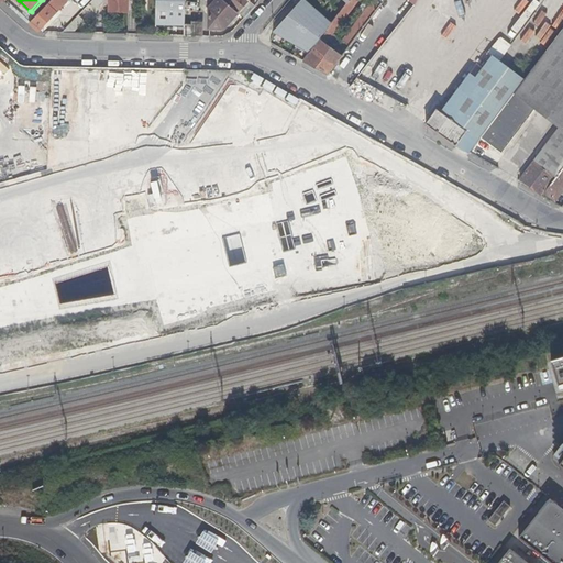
[(62,0),(50,0),(30,22),(39,31),(56,12),(53,10),(62,0)]
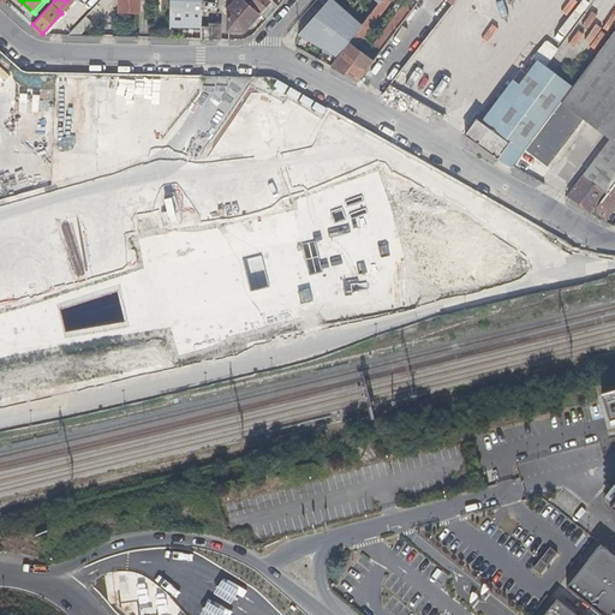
[(141,13),(139,0),(120,0),(120,13),(129,13),(141,13)]
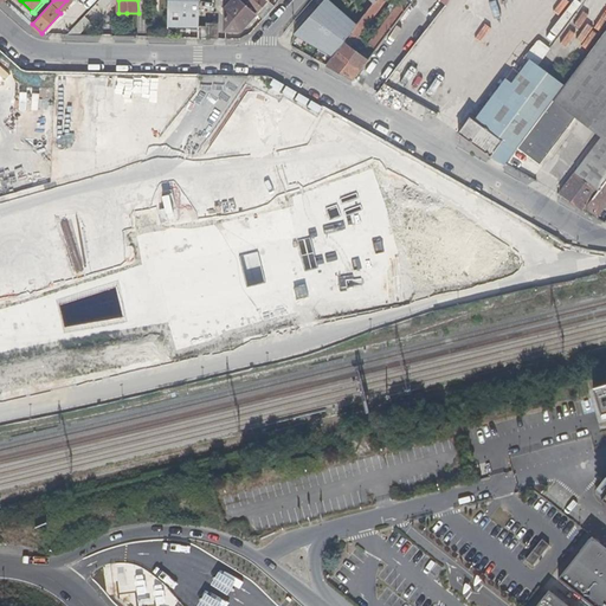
[(168,0),(168,27),(198,27),(198,25),(198,0),(168,0)]
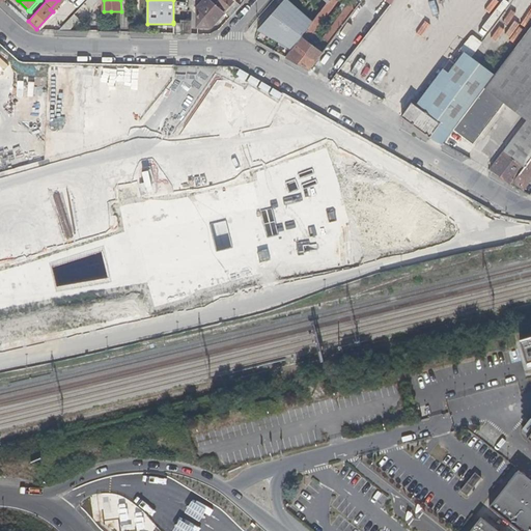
[(211,26),(224,11),(211,0),(202,0),(196,8),(196,26),(211,26)]
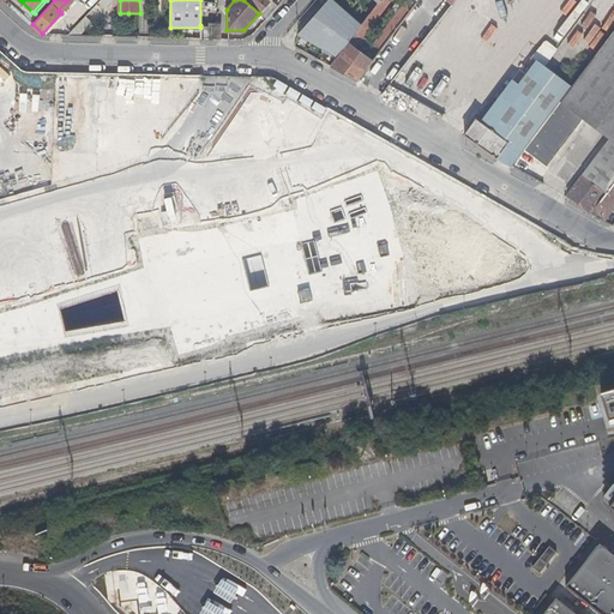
[(271,0),(244,0),(259,13),(265,18),(277,5),(271,0)]
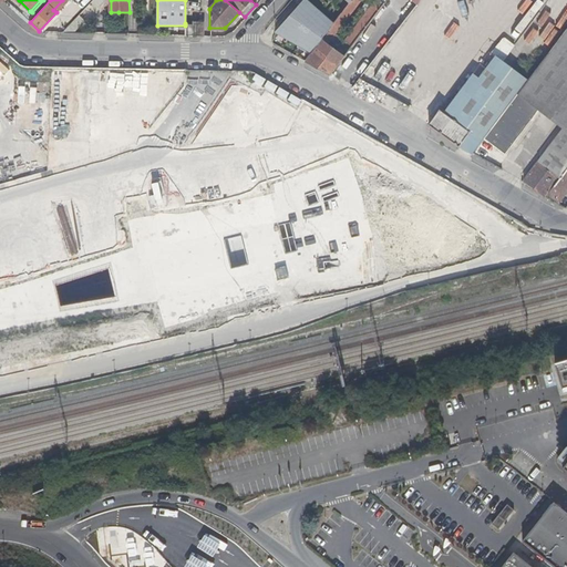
[(308,0),(303,0),(276,31),(313,52),(337,21),(308,0)]
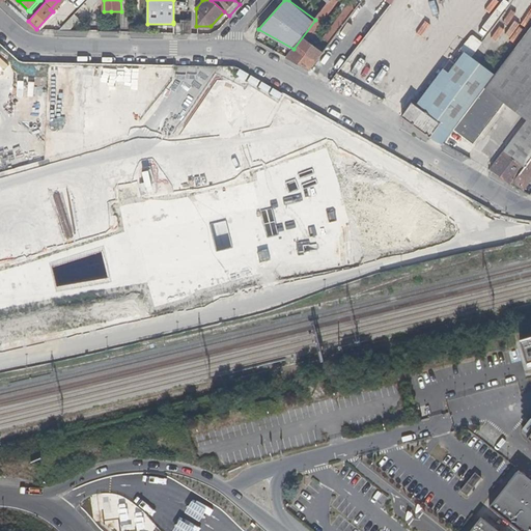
[(324,52),(309,40),(339,0),(330,0),(315,20),(294,49),(287,57),(310,70),(320,56),(324,52)]
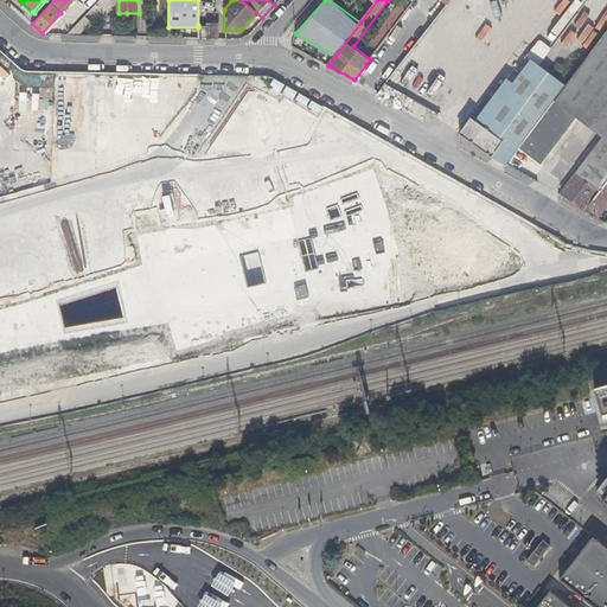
[(377,50),(413,4),(408,0),(403,0),(370,44),(377,50)]
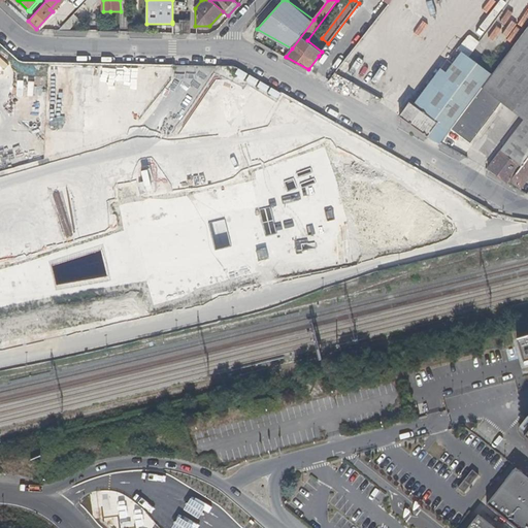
[(79,20),(73,13),(58,30),(68,30),(79,20)]
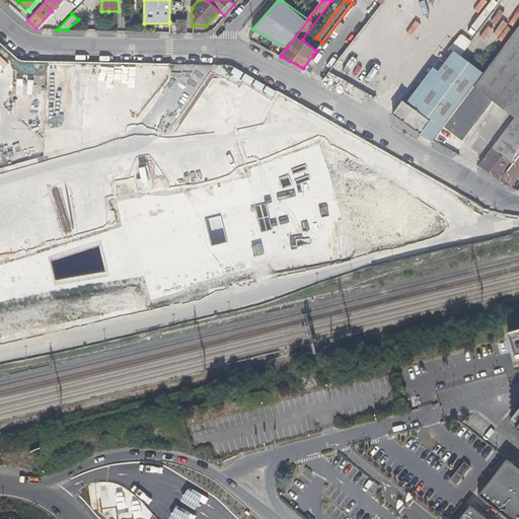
[(176,21),(169,21),(169,23),(169,31),(186,32),(187,19),(176,19),(176,21)]
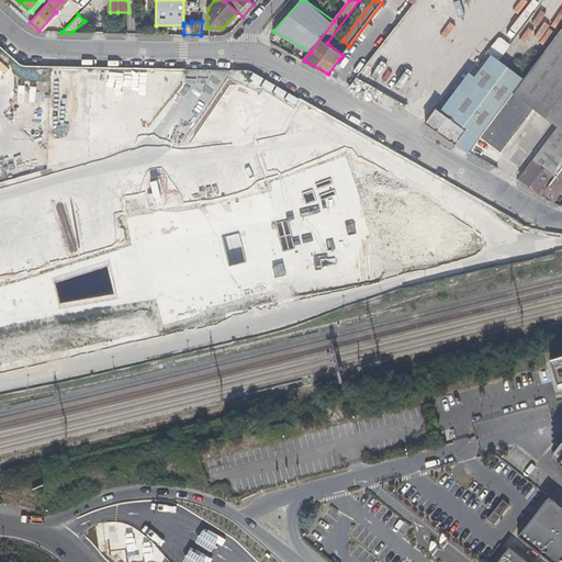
[(561,27),(524,79),(515,92),(536,108),(558,125),(561,127),(561,27)]
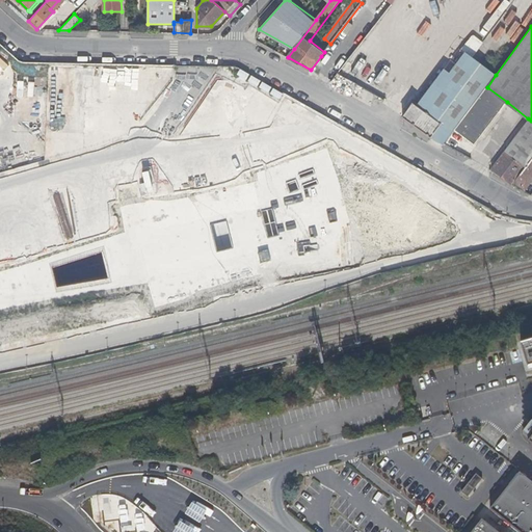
[(468,53),(461,48),(418,106),(424,110),(468,53)]
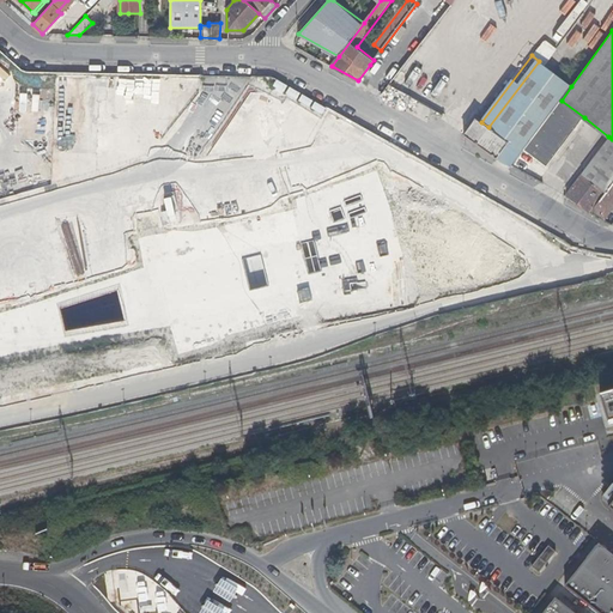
[(499,159),(513,167),(525,150),(562,101),(571,86),(539,61),(489,127),(481,122),(478,119),(466,133),(465,132),(463,133),(499,159)]
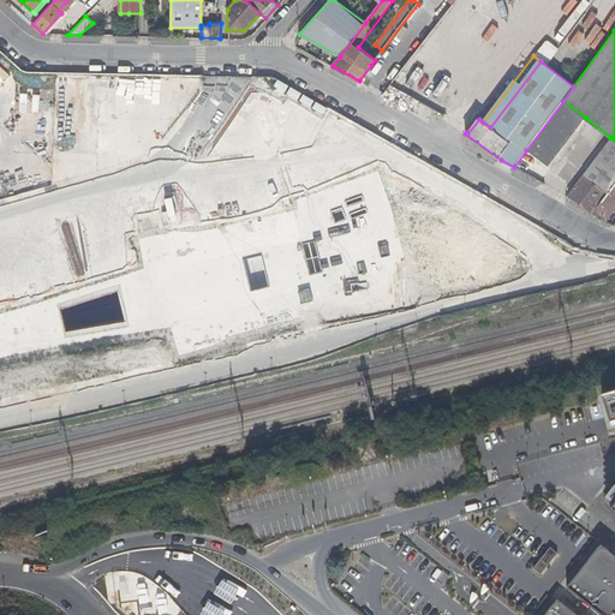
[(0,88),(11,76),(0,65),(0,88)]
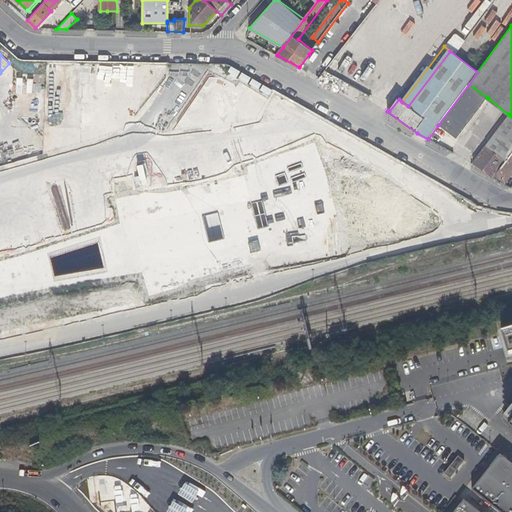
[(45,62),(43,107),(71,108),(73,63),(45,62)]
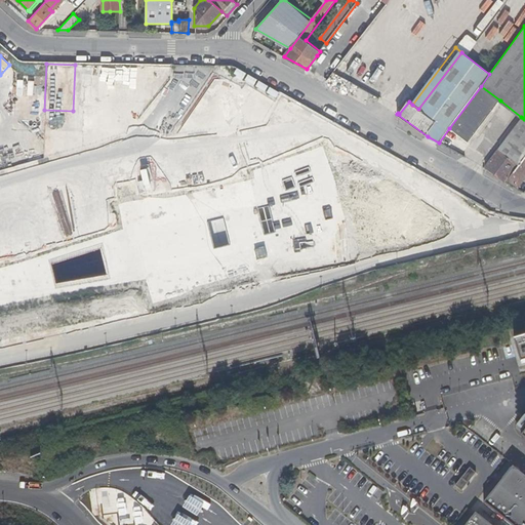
[(10,128),(39,128),(40,76),(11,75),(10,128)]
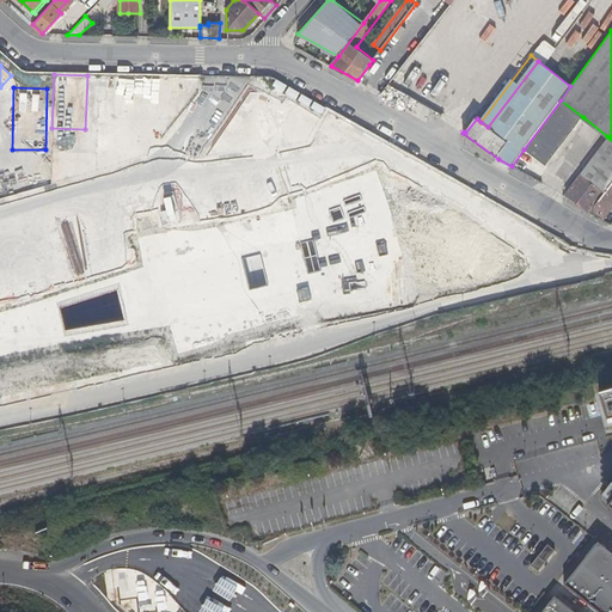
[(561,101),(524,150),(546,166),(583,117),(561,101)]
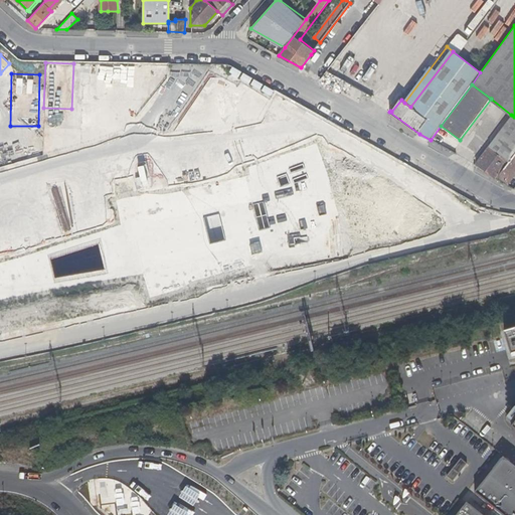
[(514,117),(511,115),(489,146),(509,161),(514,152),(514,117)]
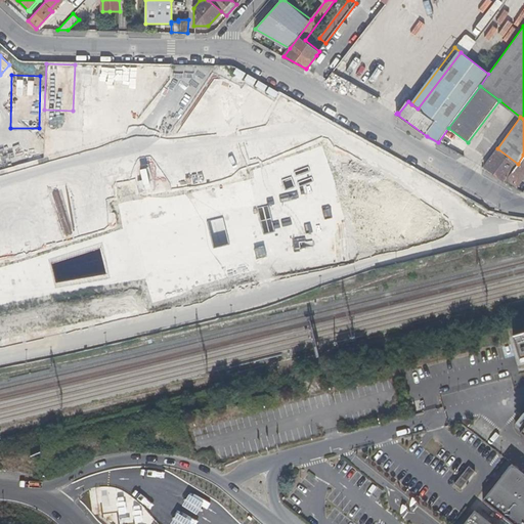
[(278,160),(309,155),(314,145),(318,147),(321,140),(308,142),(290,134),(294,133),(285,129),(282,133),(268,136),(270,147),(272,157),(278,160)]
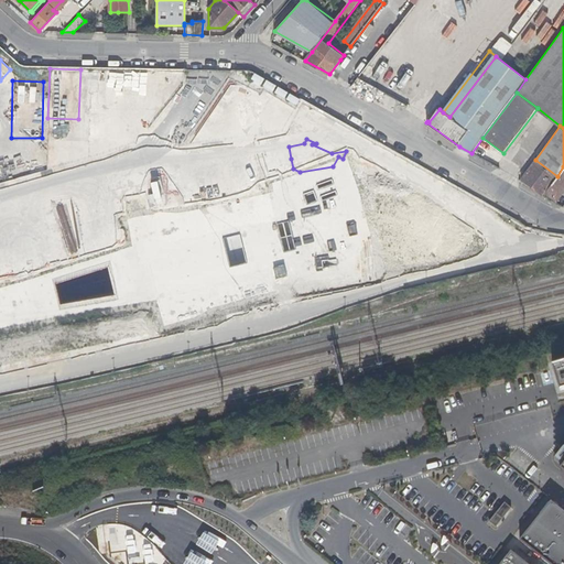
[(521,177),(544,194),(545,192),(557,176),(535,160),(521,177)]
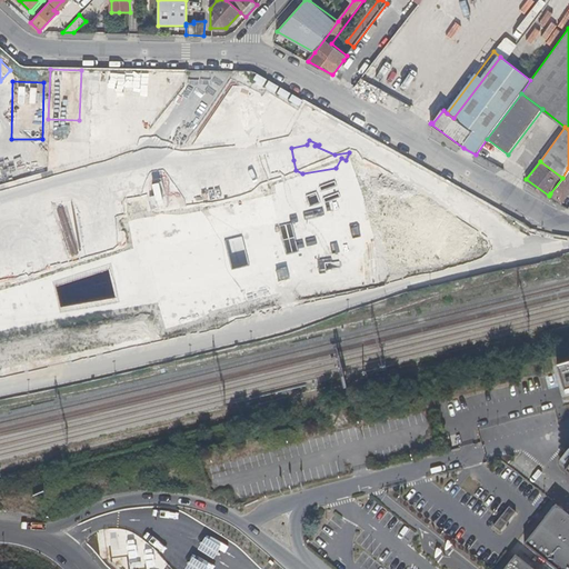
[(568,168),(562,178),(550,193),(561,202),(568,191),(568,168)]
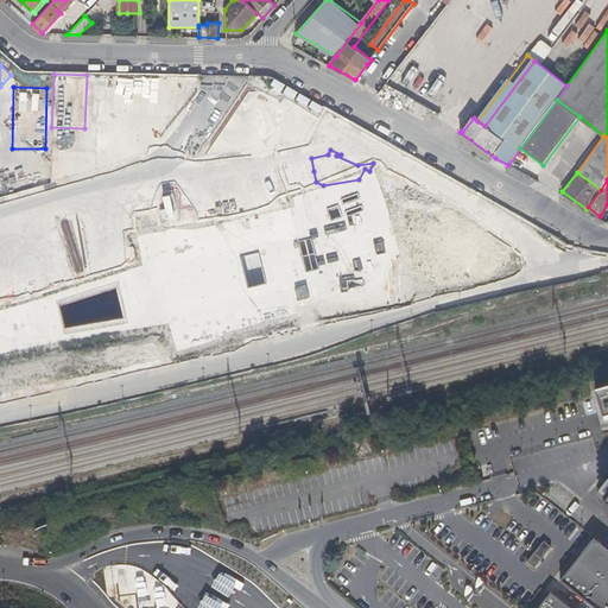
[(607,387),(591,393),(600,417),(607,415),(607,387)]
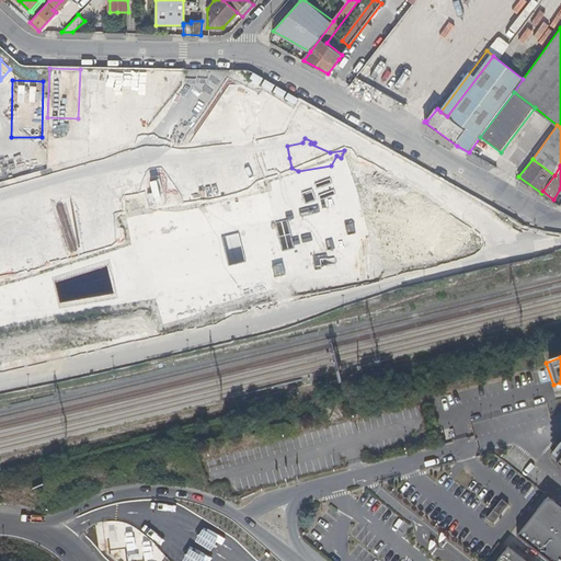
[(554,459),(560,449),(560,444),(556,441),(547,454),(554,459)]
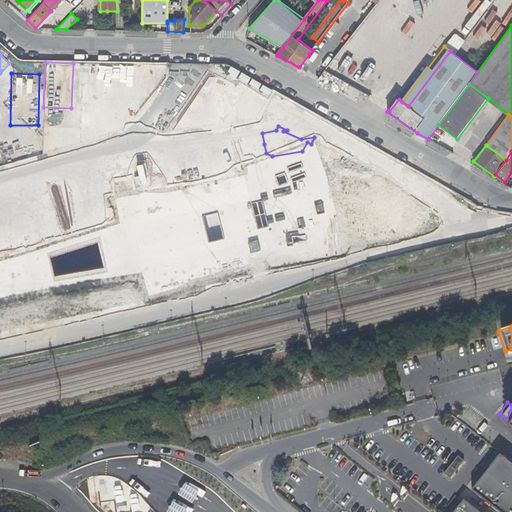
[(511,511),(511,461),(497,450),(466,488),(500,511),(511,511)]
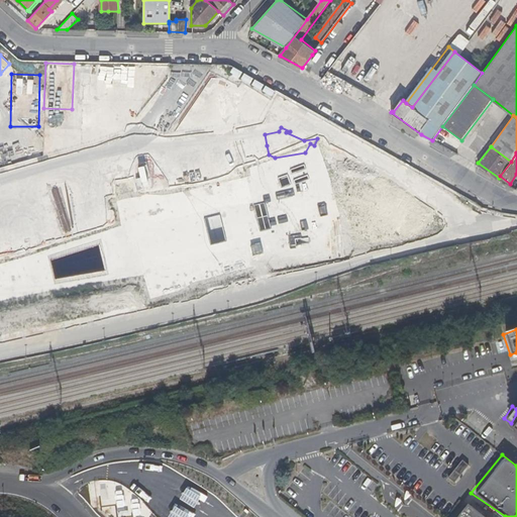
[(471,469),(463,463),(450,480),(457,486),(471,469)]
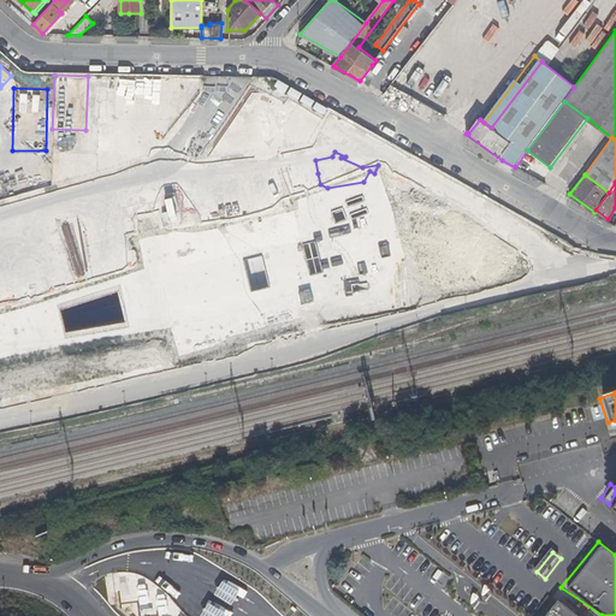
[(236,587),(240,575),(202,567),(199,586),(215,590),(217,584),(236,587)]
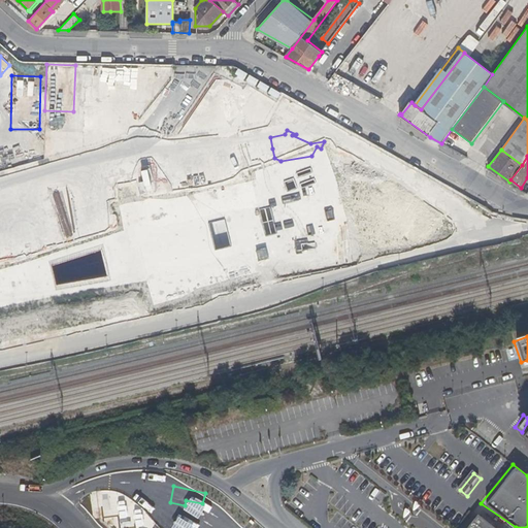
[(138,503),(138,493),(113,494),(113,503),(138,503)]
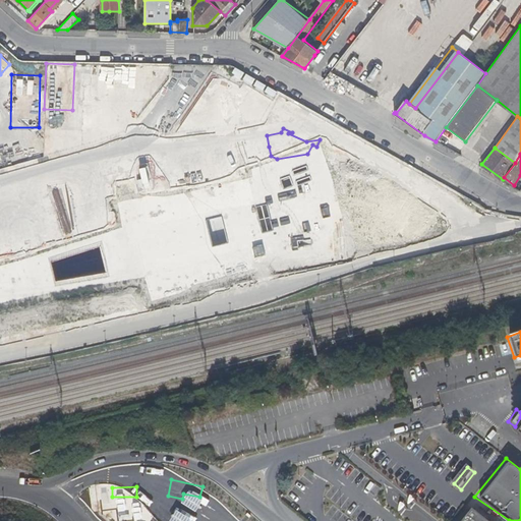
[(139,488),(139,499),(153,500),(153,488),(139,488)]
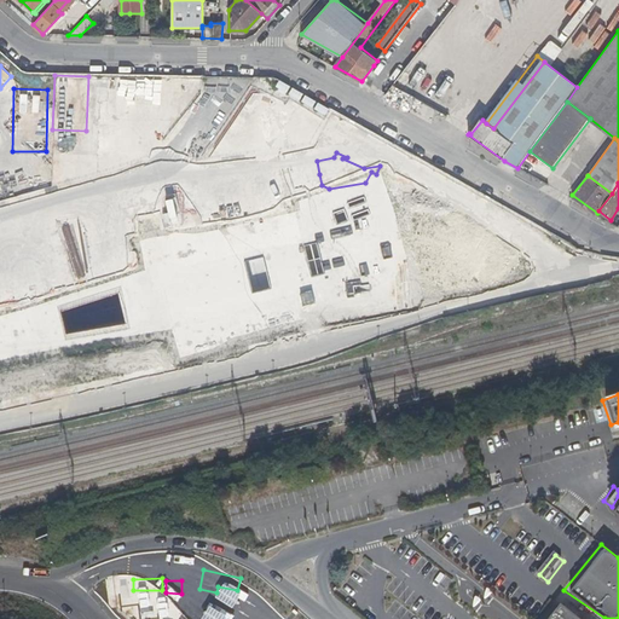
[(136,608),(162,608),(161,596),(136,596),(136,608)]
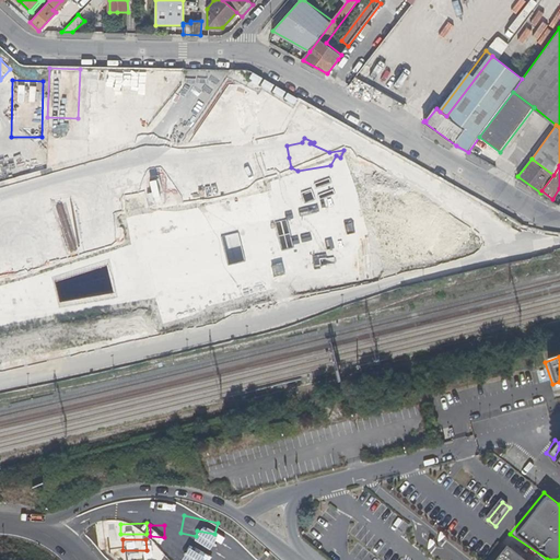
[(148,552),(165,555),(167,544),(149,541),(148,552)]
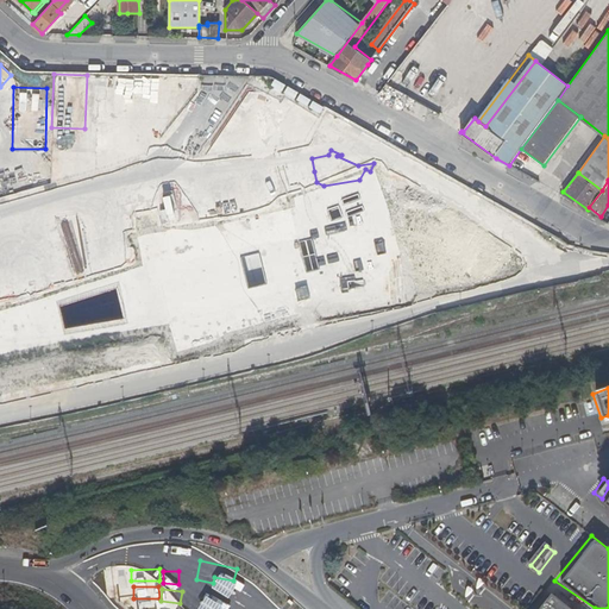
[(184,602),(199,608),(203,595),(188,589),(184,602)]
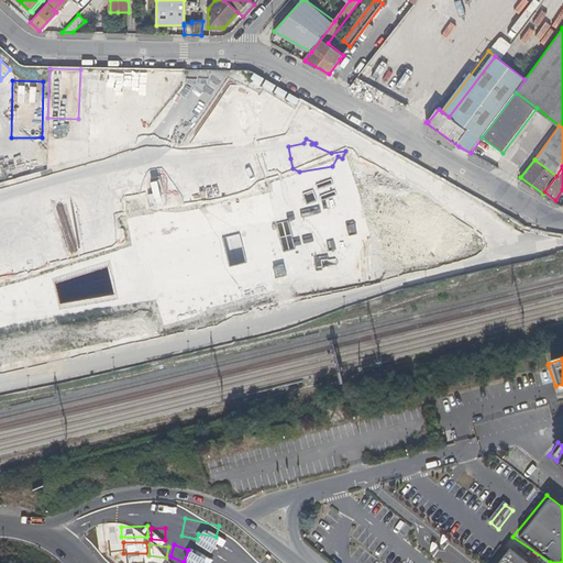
[(520,562),(507,552),(498,562),(520,562)]
